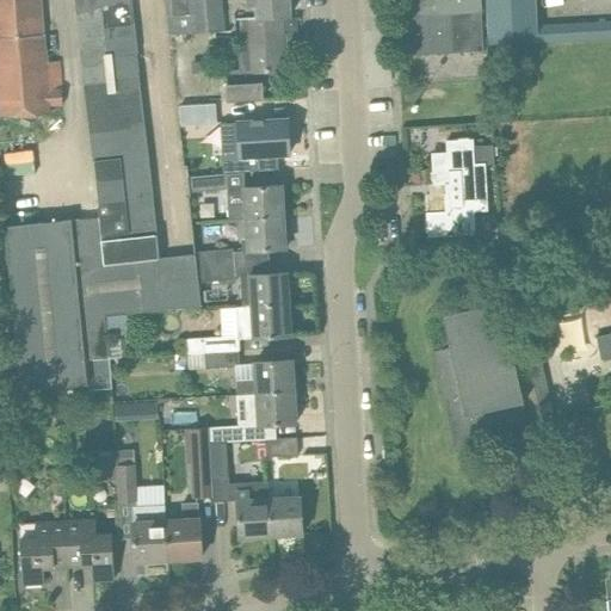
[(68,87),(62,87),(60,61),(47,62),(43,35),(39,0),(0,0),(0,113),(0,116),(50,113),(50,106),(69,104),(68,87)]
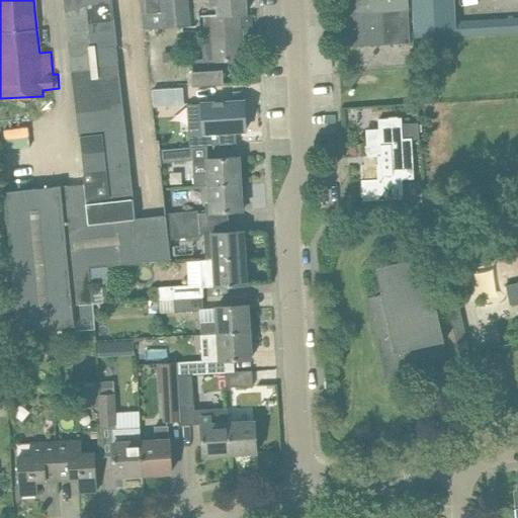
[(93,67),(86,0),(63,0),(70,58),(71,69),(93,67)]
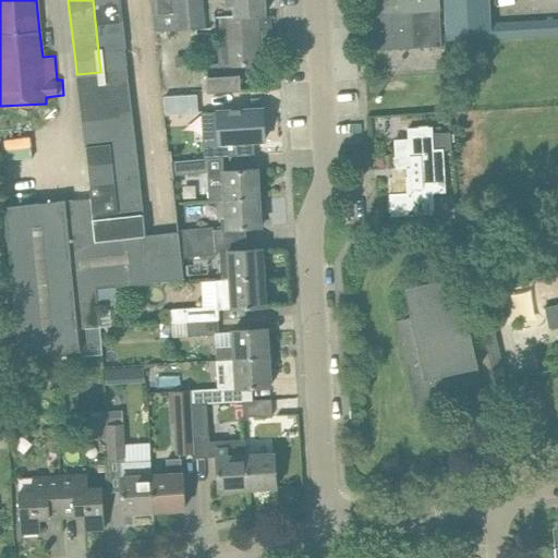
[(126,69),(126,68),(123,48),(125,48),(119,0),(93,0),(100,72),(126,69)]
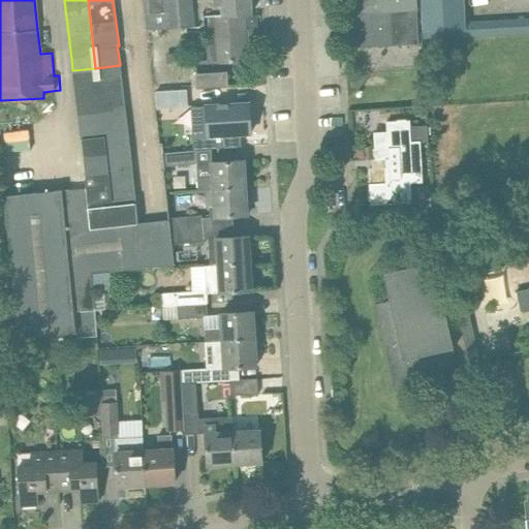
[(197,3),(196,0),(143,0),(144,1),(147,30),(198,24),(197,3)]
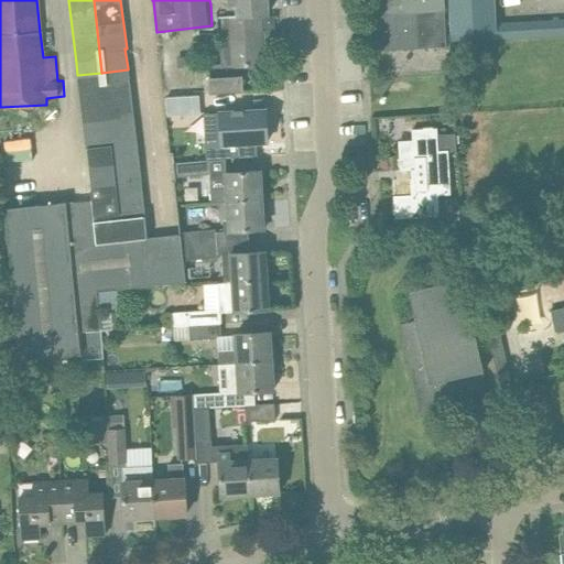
[(230,49),(261,47),(259,14),(268,14),(267,0),(209,0),(210,3),(223,2),(224,15),(217,15),(219,52),(230,51),(230,49)]
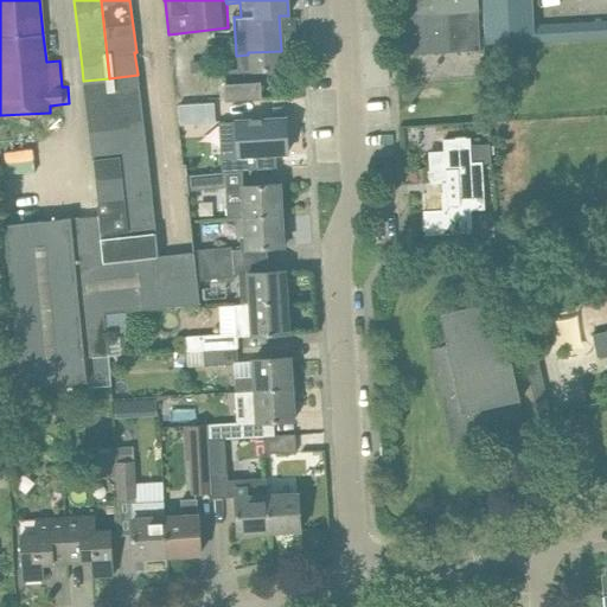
[(401,13),(403,50),(403,55),(427,53),(481,51),(478,0),(404,0),(406,13),(401,13)]
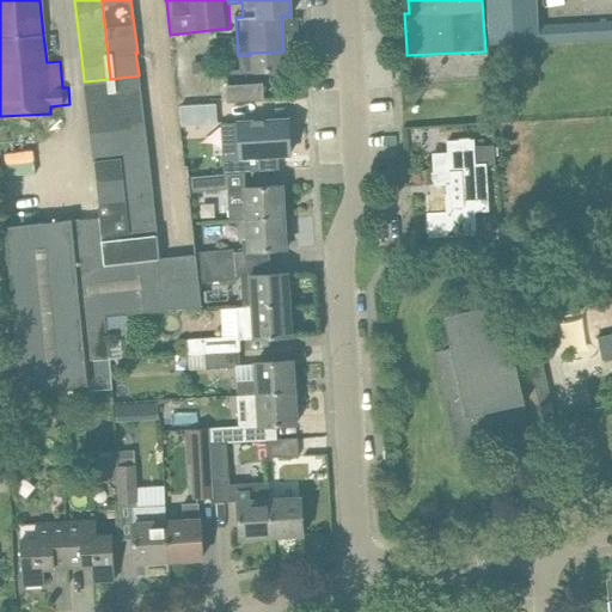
[(537,0),(490,0),(493,36),(540,32),(537,0)]
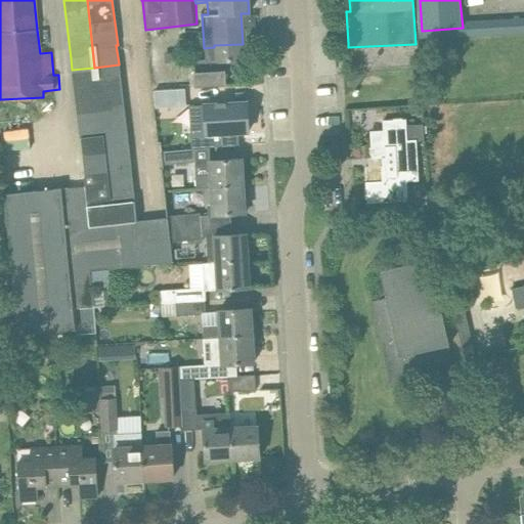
[(214,47),(204,48),(205,59),(193,60),(195,86),(225,84),(223,60),(244,59),(243,44),(214,45),(214,47)]
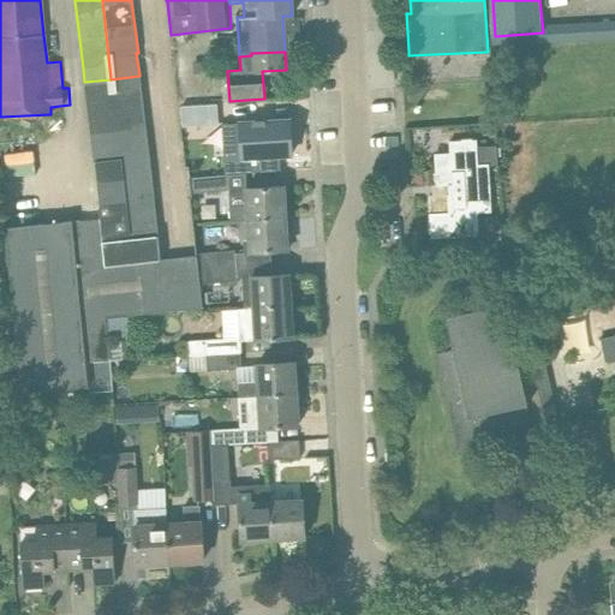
[(84,82),(100,207),(99,208),(100,219),(105,266),(75,269),(81,363),(87,363),(109,360),(107,339),(105,317),(105,316),(126,315),(201,309),(191,193),(196,192),(195,177),(191,177),(189,148),(184,148),(183,142),(177,143),(167,72),(139,75),(139,76),(111,79),(84,82)]
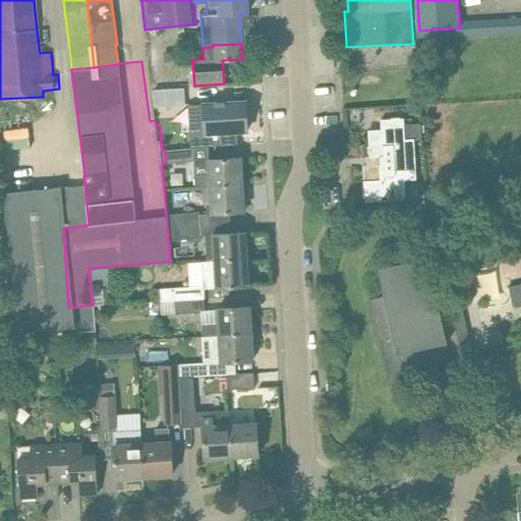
[(178,93),(153,95),(154,111),(179,109),(178,93)]
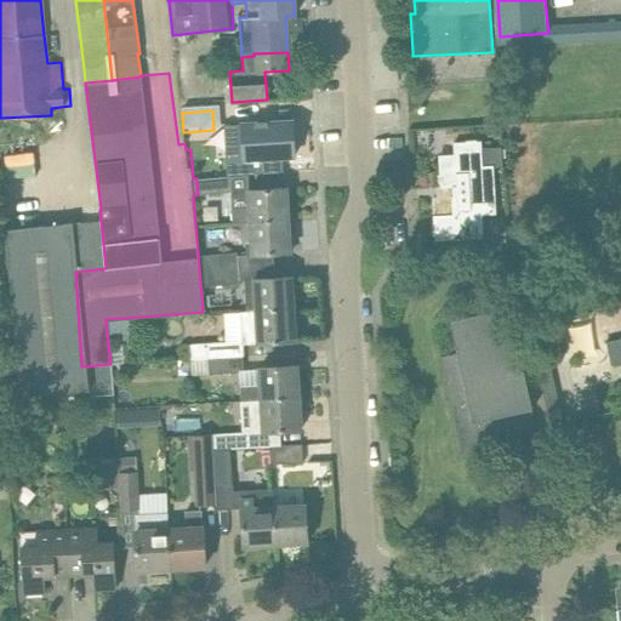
[(232,148),(227,148),(228,175),(280,172),(279,158),(294,157),(291,120),(241,124),(243,126),(231,126),(232,148)]
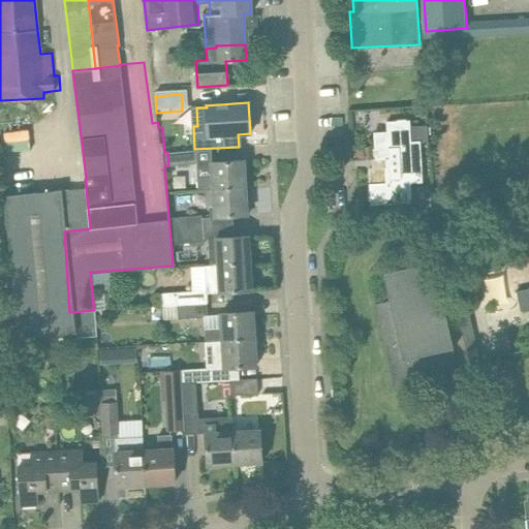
[(376,168),(369,168),(370,184),(369,184),(370,205),(411,203),(410,183),(422,182),(419,143),(428,142),(427,125),(409,127),(409,120),(386,122),(386,132),(374,133),(376,168)]
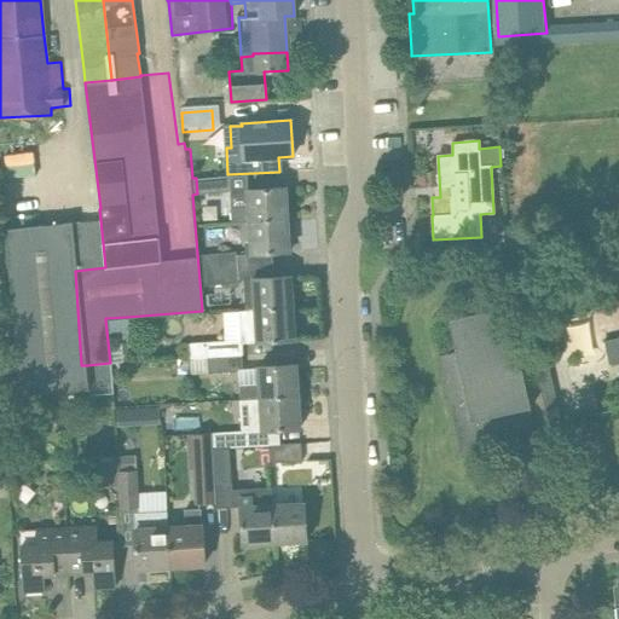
[(196,178),(197,194),(231,192),(230,175),(196,178)]
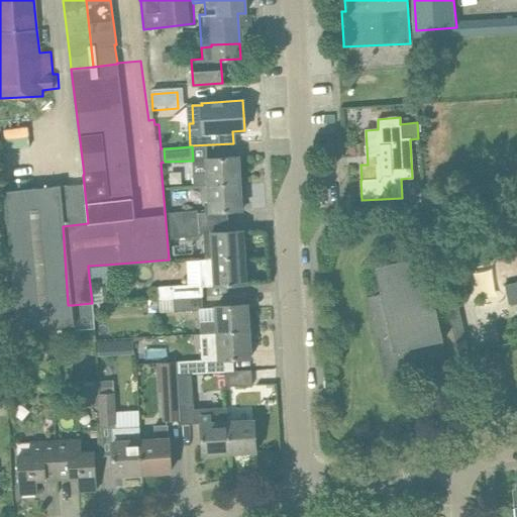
[(208,185),(240,184),(238,157),(218,158),(206,159),(207,172),(191,173),(192,186),(208,185)]
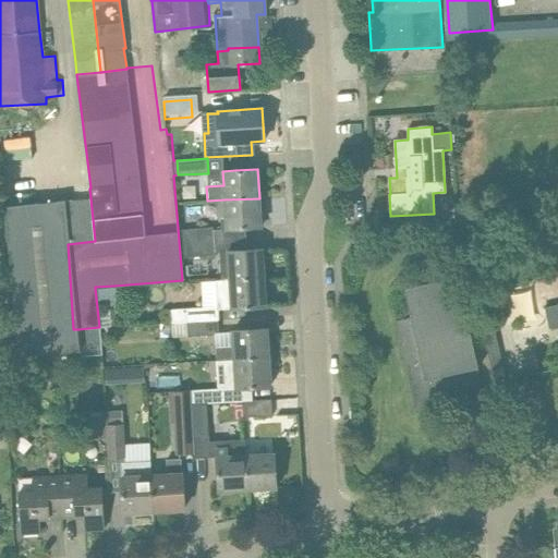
[(95,241),(91,198),(72,201),(73,203),(65,204),(64,199),(4,206),(7,228),(21,359),(81,355),(79,329),(73,329),(68,244),(95,241)]
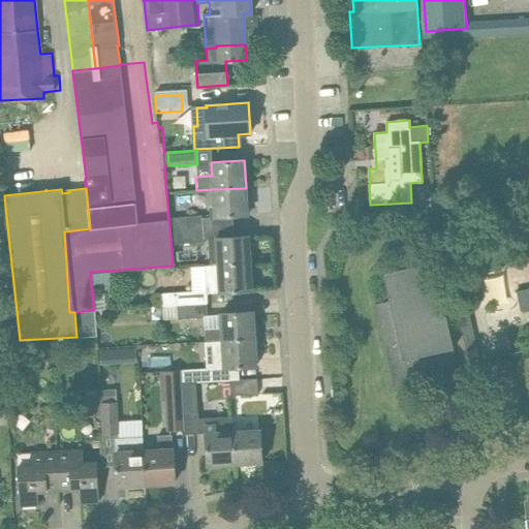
[(247,215),(246,188),(213,189),(214,217),(226,216),(247,215)]
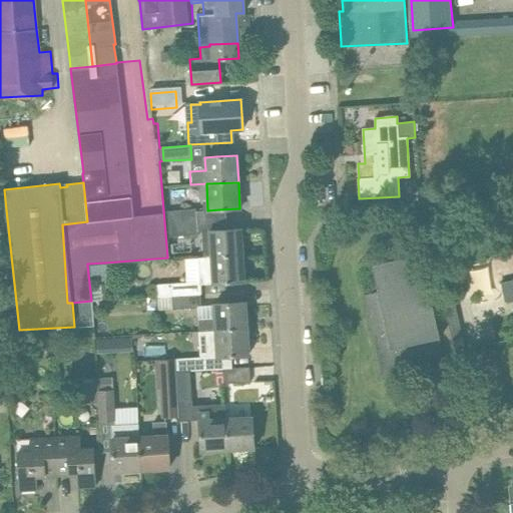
[(169,223),(197,220),(196,207),(167,210),(169,223)]
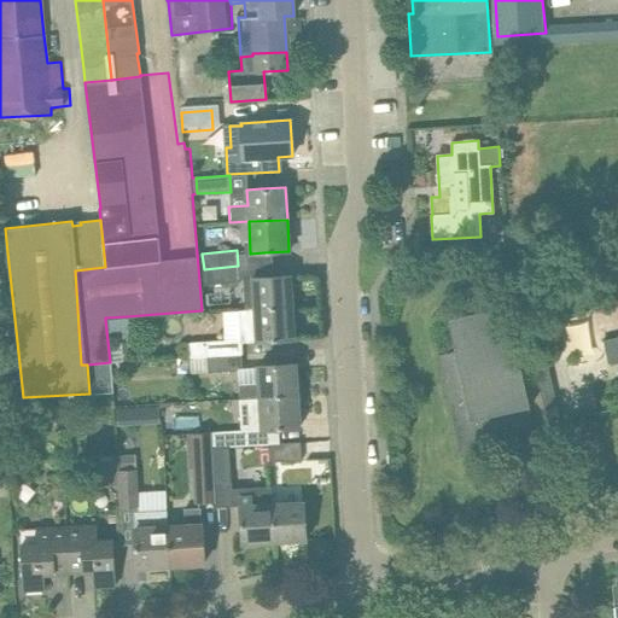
[(240,281),(238,266),(204,269),(205,285),(240,281)]
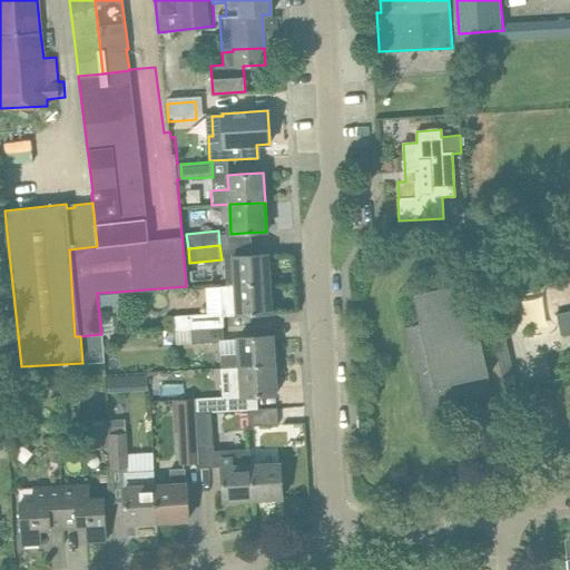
[(569,249),(569,251),(569,255),(569,308),(554,313),(560,335),(569,332),(569,249)]
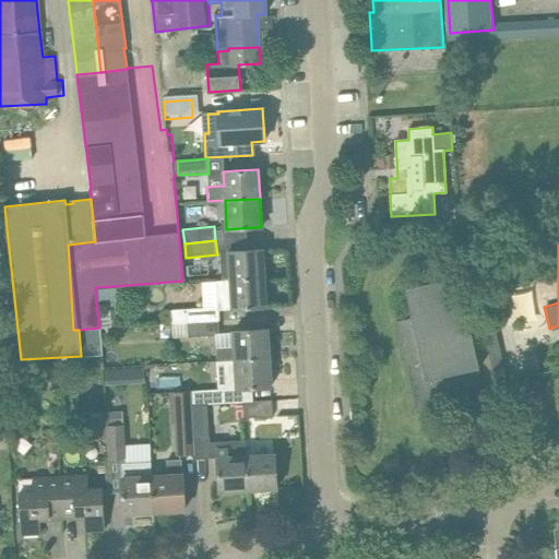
[(228,251),(229,269),(219,270),(221,281),(264,278),(262,249),(240,250),(228,251)]
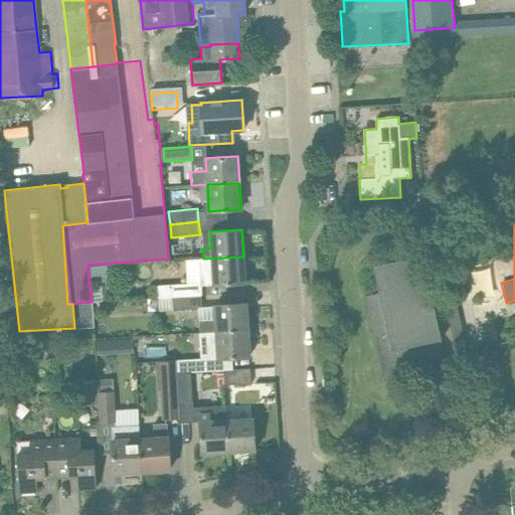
[(446,367),(442,347),(421,254),(373,266),(379,293),(364,296),(383,381),(446,367)]
